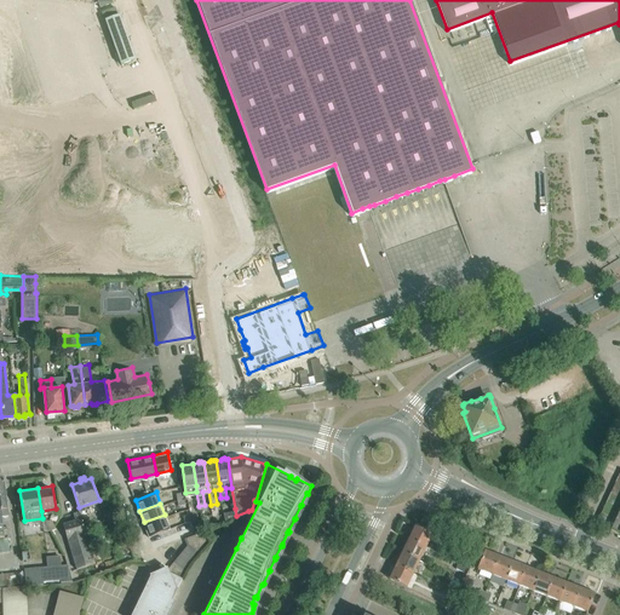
[(75,518),(63,522),(78,567),(95,561),(79,509),(73,510),(75,518)]
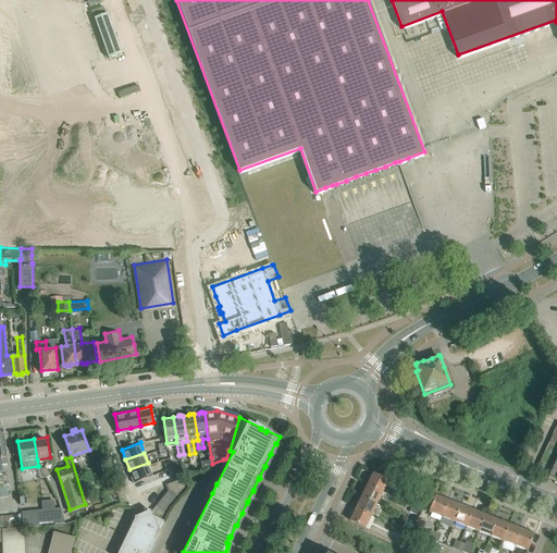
[(210,457),(201,458),(202,468),(212,464),(211,457),(210,457)]
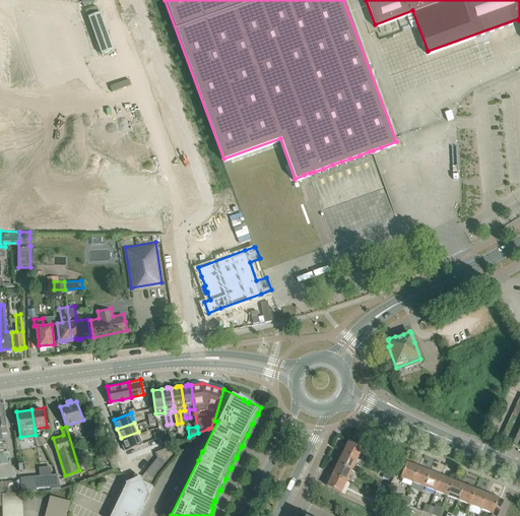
[(138,432),(121,438),(125,448),(142,441),(138,432)]
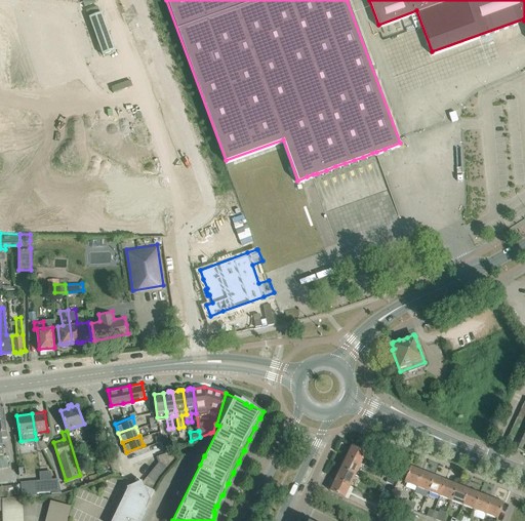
[(44,438),(38,438),(43,447),(47,445),(44,438)]
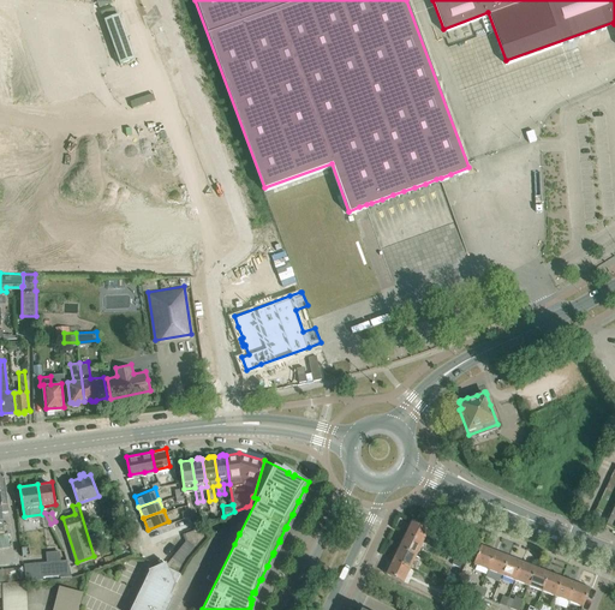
[(191,518),(193,525),(203,521),(201,514),(191,518)]
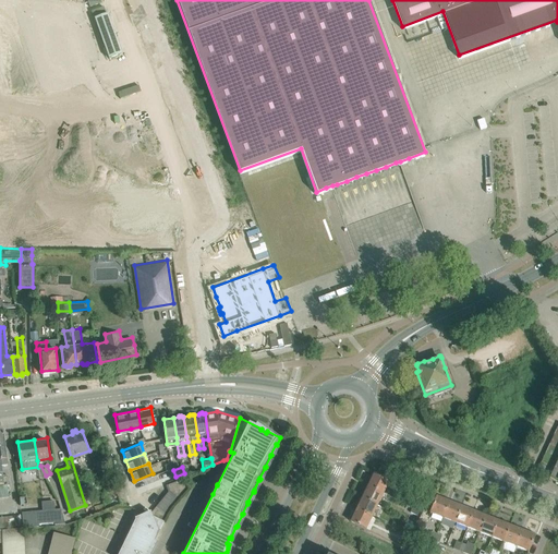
[(384,491),(390,479),(373,470),(373,471),(372,470),(367,478),(370,478),(367,482),(384,491)]
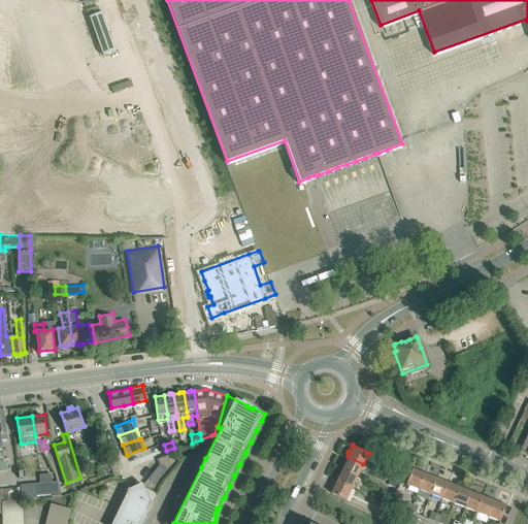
[(169,469),(178,459),(174,450),(157,456),(159,462),(169,469)]
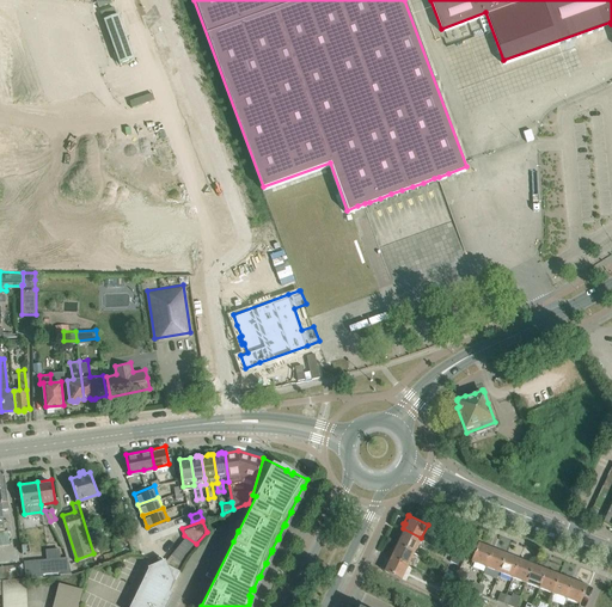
[(415,550),(421,538),(403,528),(401,533),(399,532),(395,540),(415,550)]
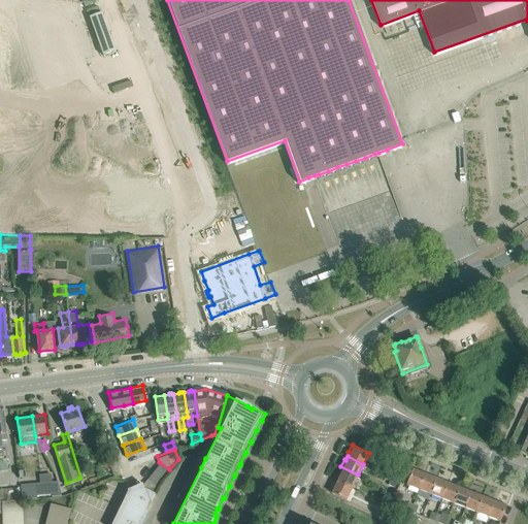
[(169,469),(159,462),(156,466),(165,473),(169,469)]
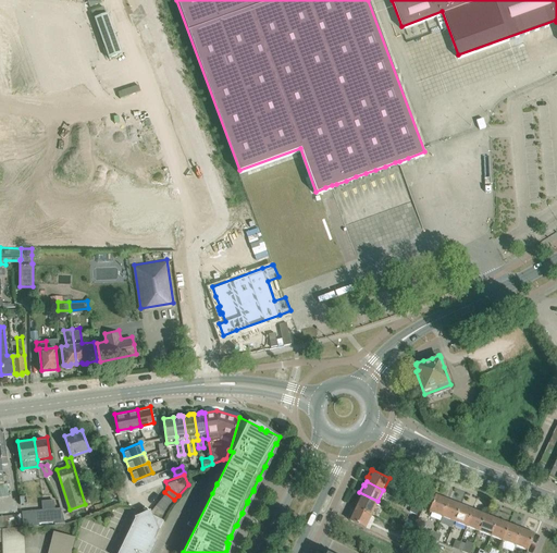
[(442,514),(448,498),(444,495),(444,494),(437,491),(436,492),(430,510),(442,514)]
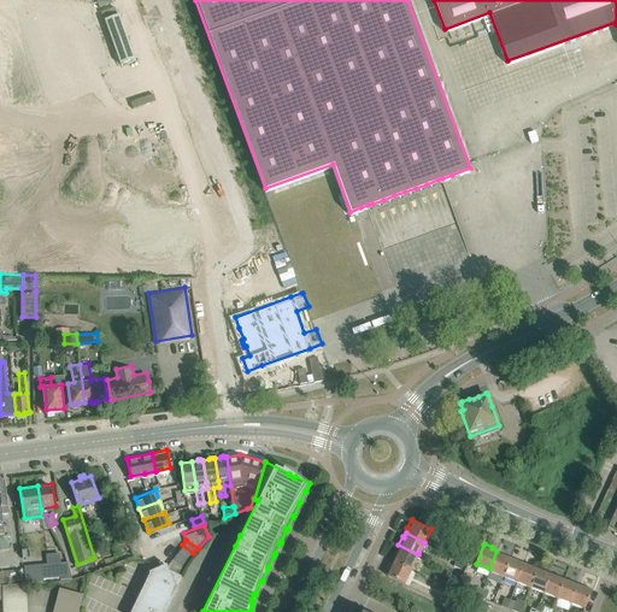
[(193,553),(182,545),(177,549),(188,559),(193,553)]
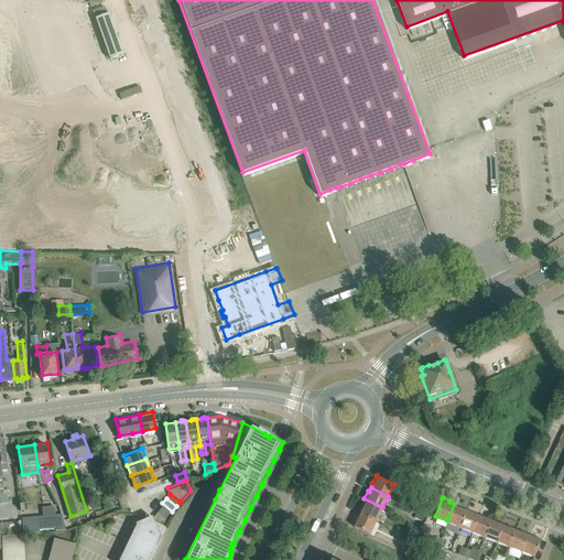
[(376,519),(382,507),(364,498),(360,507),(361,507),(359,512),(376,519)]
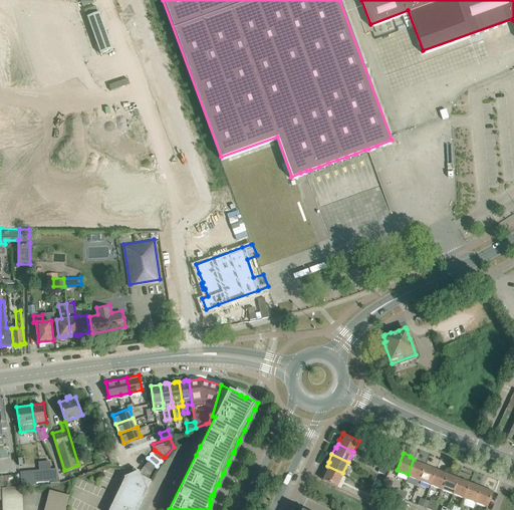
[(157,466),(148,458),(144,463),(155,471),(157,466)]
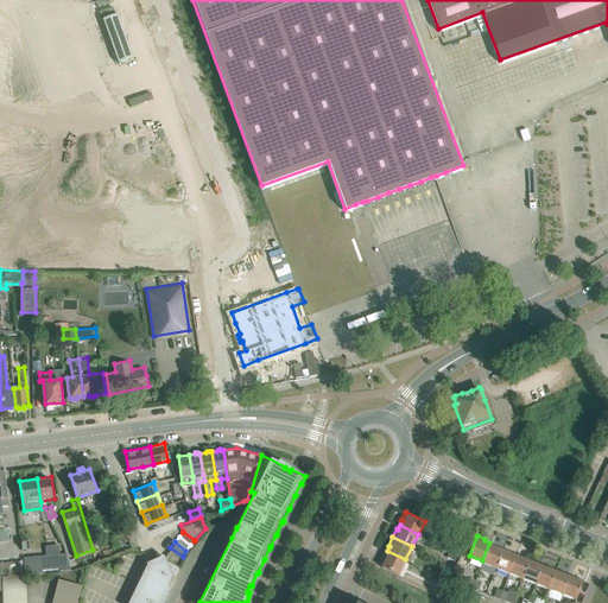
[(495,566),(504,546),(494,543),(494,544),(489,543),(482,560),(495,566)]
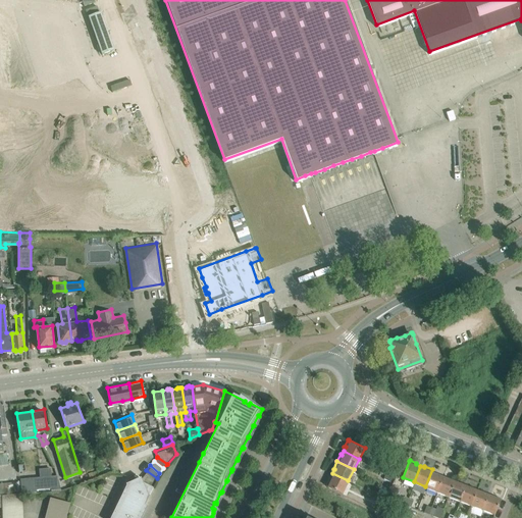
[(436,490),(442,474),(439,473),(439,472),(432,469),(425,486),(436,490)]
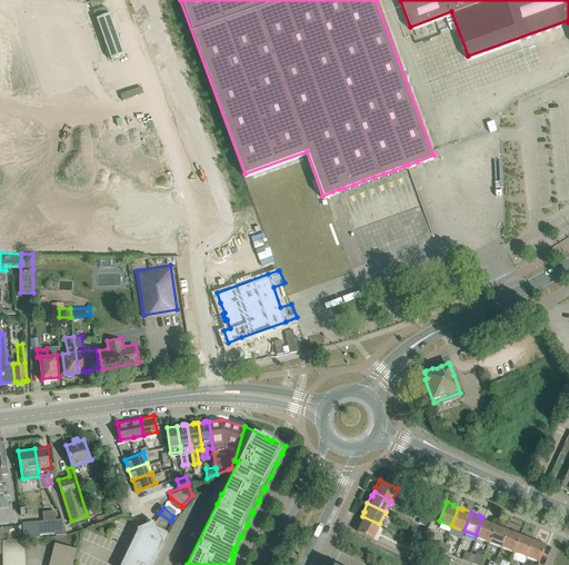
[(159,513),(152,522),(156,523),(167,528),(171,522),(159,513)]
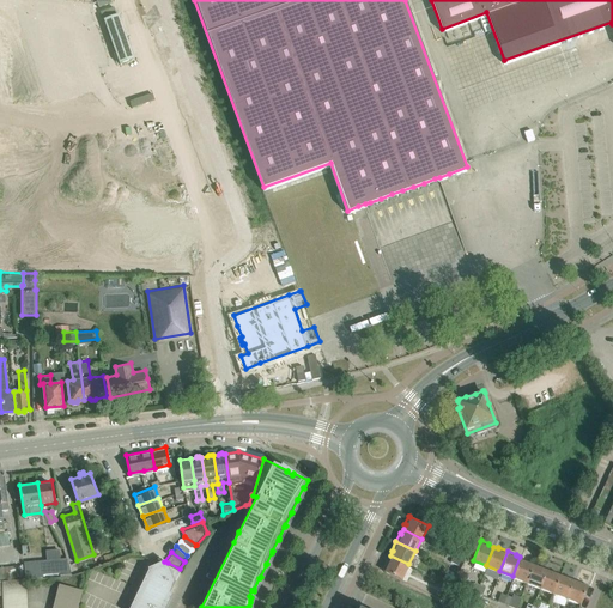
[(60,555),(41,558),(42,572),(61,570),(60,555)]
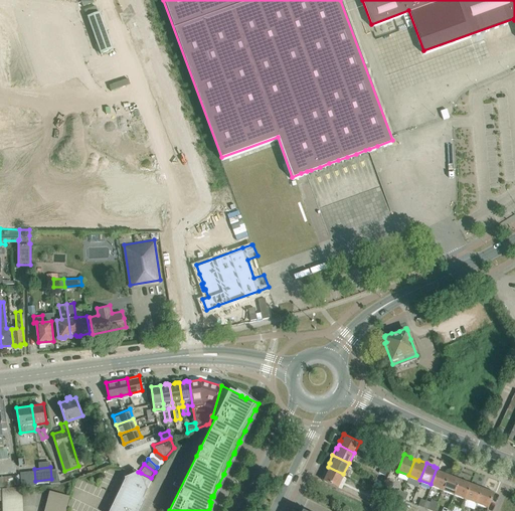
[(347,476),(343,474),(328,467),(327,471),(325,470),(322,476),(323,477),(323,478),(342,487),(347,476)]
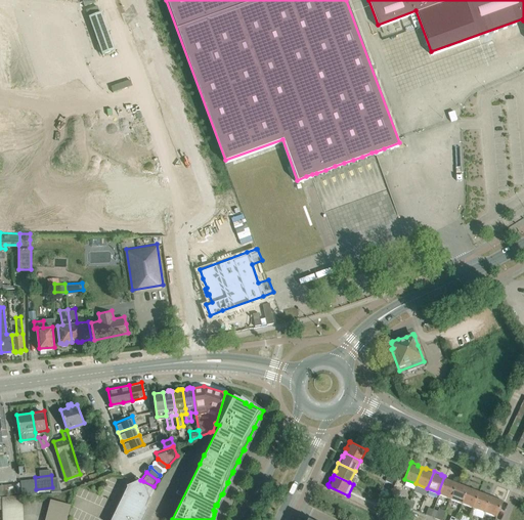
[(450,496),(456,479),(449,476),(448,478),(444,476),(438,492),(450,496)]
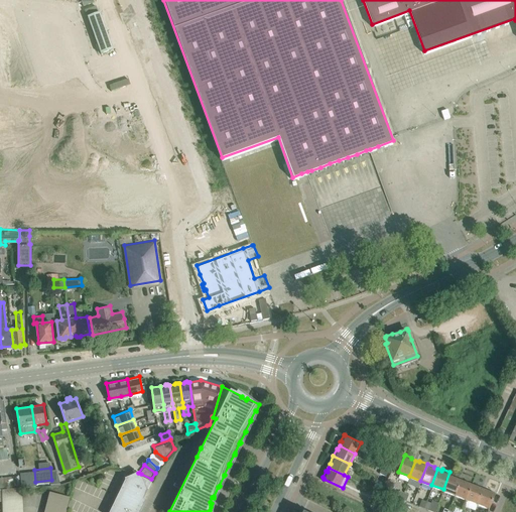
[(125,478),(108,511),(138,511),(145,498),(143,497),(151,479),(141,474),(138,473),(139,471),(139,470),(136,472),(133,470),(132,473),(124,477),(125,478)]
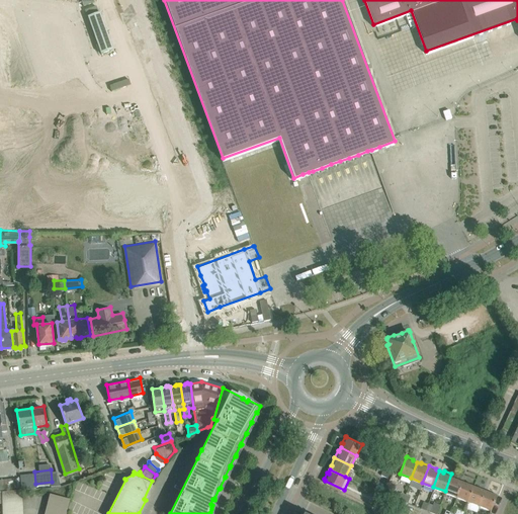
[(456,496),(462,480),(458,479),(459,477),(451,474),(445,491),(456,496)]
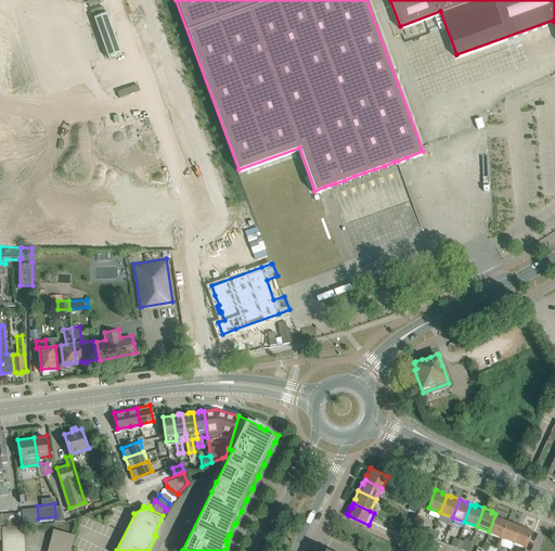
[(21,510),(0,511),(0,523),(22,521),(21,510)]
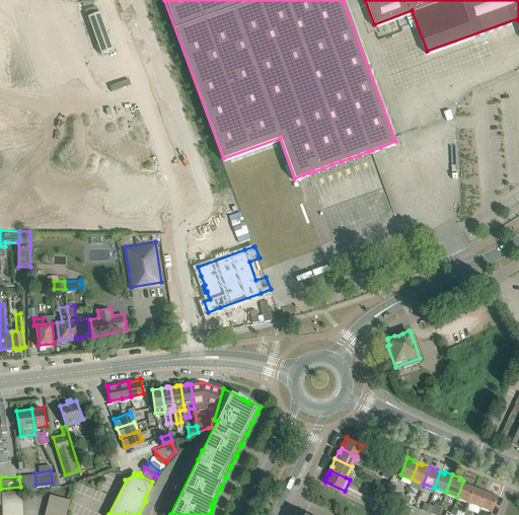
[(378,480),(375,486),(372,491),(379,494),(382,489),(385,483),(378,480)]
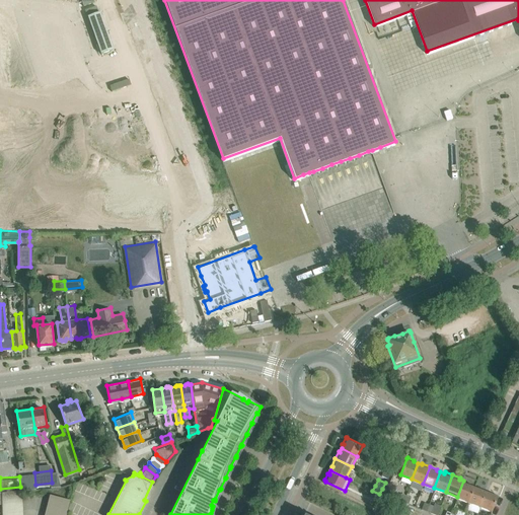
[(468,501),(474,484),(467,481),(467,483),(463,481),(457,497),(468,501)]
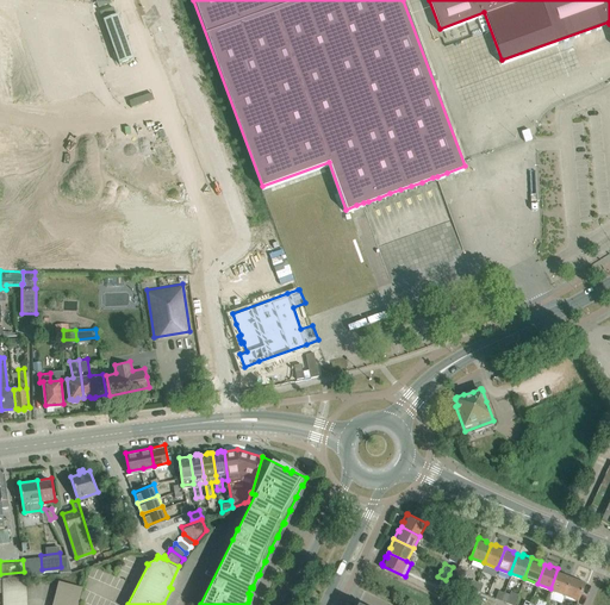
[(564,593),(571,575),(566,573),(567,572),(558,568),(551,588),(564,593)]
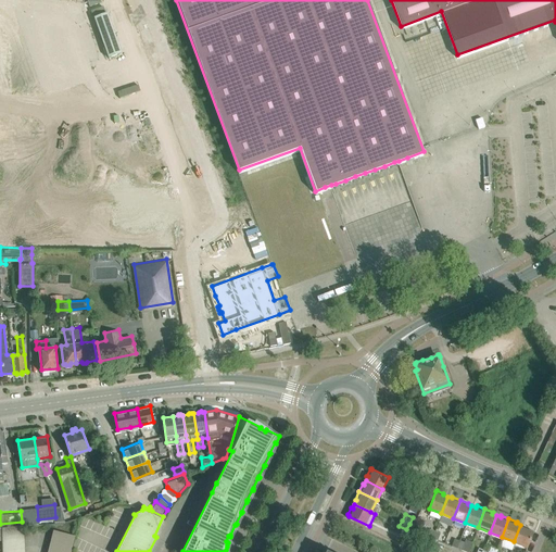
[(526,547),(532,529),(533,528),(526,525),(525,526),(520,525),(514,541),(526,547)]
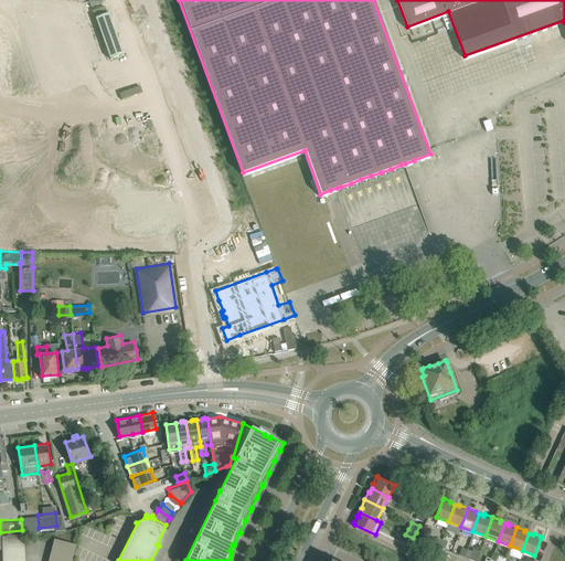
[(471,549),(467,548),(464,554),(476,559),(480,548),(472,546),(471,549)]
